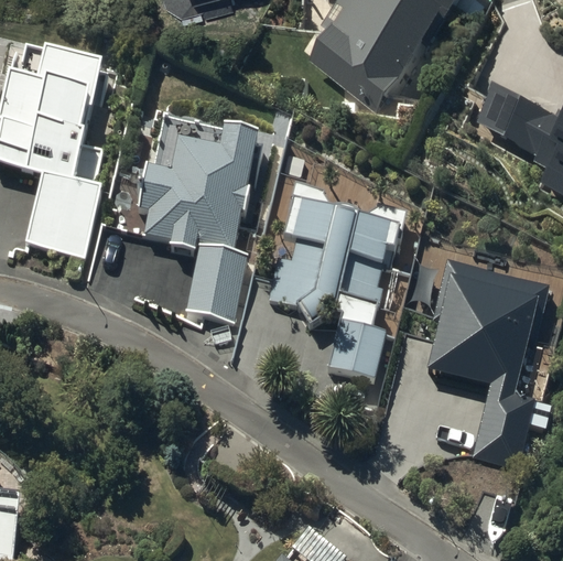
[(164,0),(164,1),(168,0),(191,0),(195,14),(236,2),(235,0),(164,0)]
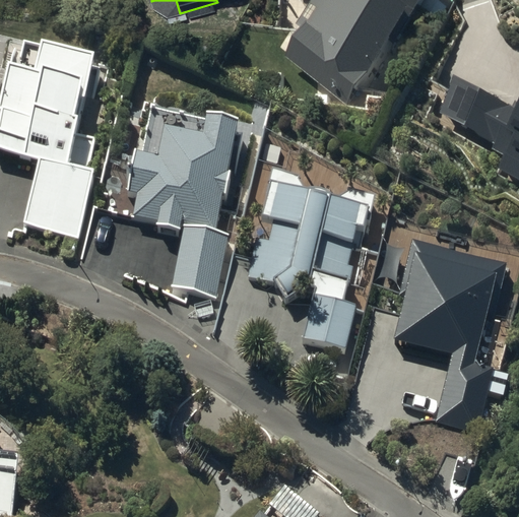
[(313,0),(298,20),(308,28),(287,55),(347,101),(363,81),(361,79),(371,67),(372,68),(424,0),(313,0)]
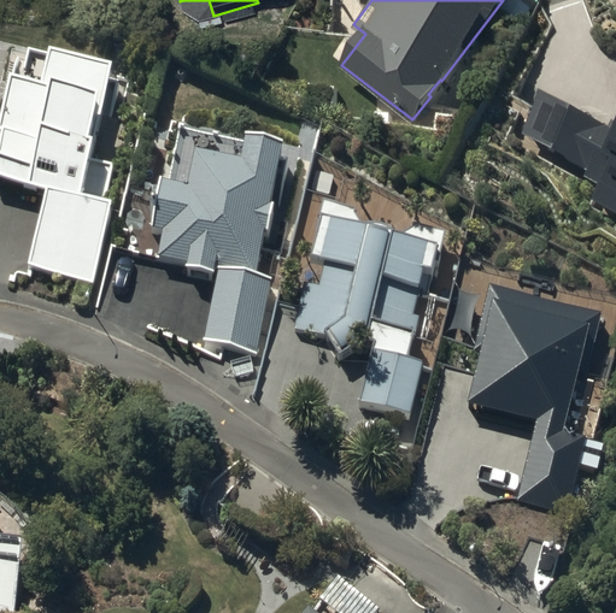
[(0,176),(46,188),(27,263),(93,281),(113,201),(101,198),(105,183),(107,184),(113,161),(91,155),(115,65),(48,48),(47,52),(28,47),(25,59),(17,57),(12,75),(10,75),(0,113),(0,130),(3,131),(0,139),(0,176)]
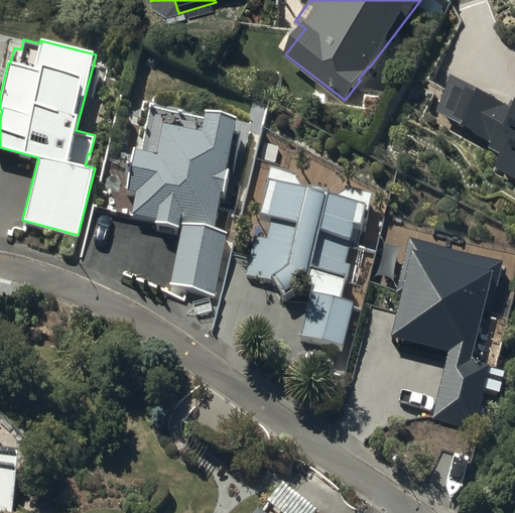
[(202,132),(163,126),(158,156),(132,152),(126,190),(134,193),(130,216),(155,220),(154,224),(179,228),(170,284),(216,292),(226,230),(216,228),(221,194),(223,194),(235,120),(205,115),(202,132)]
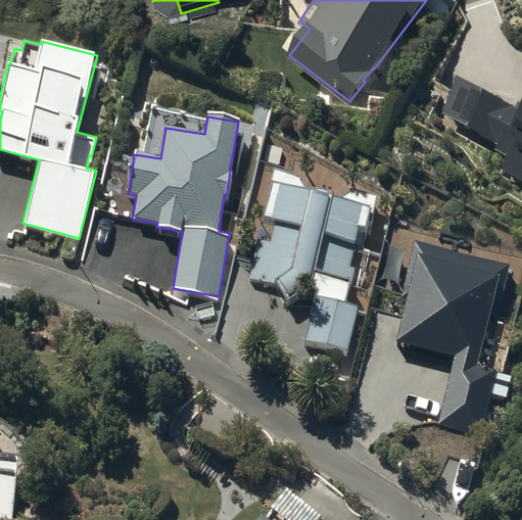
[(295,176),(274,170),(268,192),(270,193),(264,219),(275,222),(270,243),(257,240),(248,277),(276,282),(286,298),(288,299),(300,291),(314,293),(304,340),(349,349),(358,305),(343,302),(347,277),(352,278),(354,266),(350,265),(358,227),(367,229),(368,221),(370,221),(375,196),(350,191),(336,200),(331,198),(330,198),(330,197),(329,197),(329,196),(328,196),(327,195),(326,195),(326,194),(325,194),(324,193),(323,193),(322,193),(321,192),(320,192),(319,192),(318,192),(317,192),(316,192),(315,192),(314,192),(313,192),(312,192),(311,192),(311,193),(310,193),(295,176)]
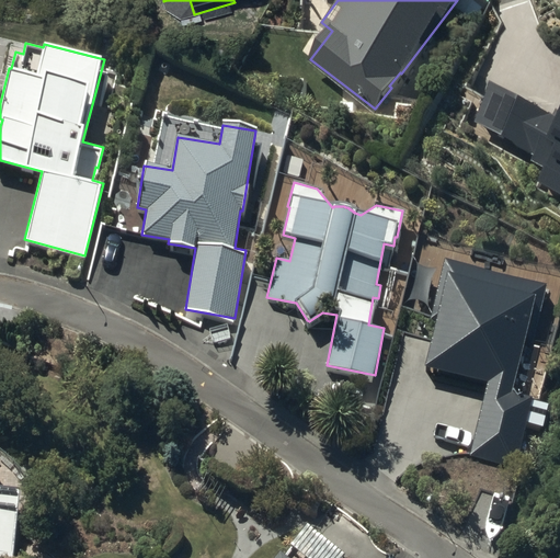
[(546,281),(443,259),(437,287),(441,288),(425,366),(486,380),(472,446),(520,456),(532,396),(513,391),(524,338),(534,340),(546,281)]
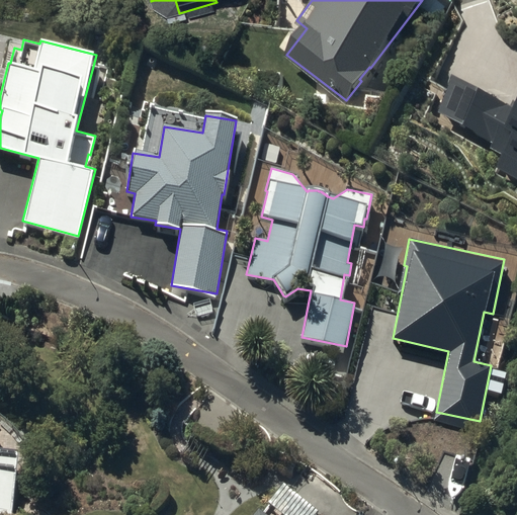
[(0,514),(11,514),(17,449),(0,447),(0,514)]
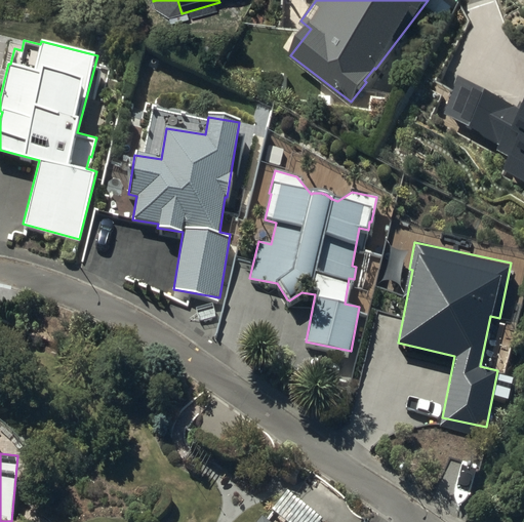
[(319,521),(321,520),(286,493),(278,505),(279,506),(266,521),(264,521),(263,520),(260,521),(319,521)]
